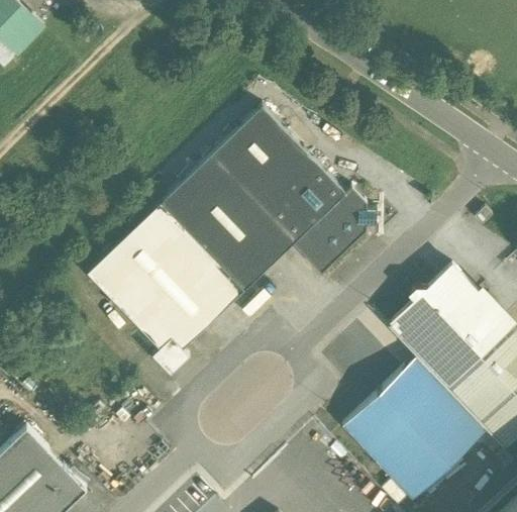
[(44,30),(12,0),(0,0),(0,67),(4,71),(44,30)]
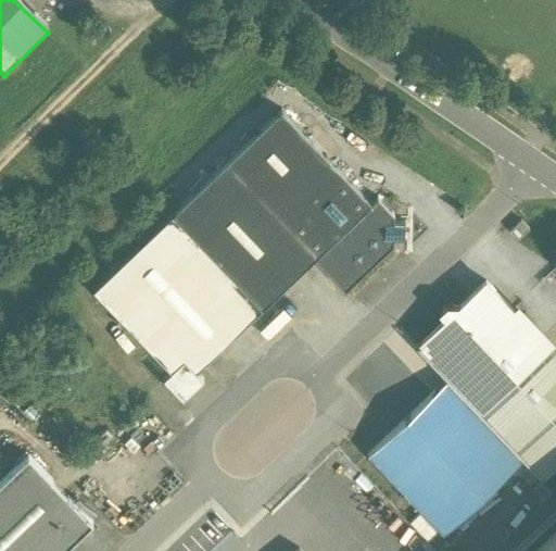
[(281,114),(172,220),(262,313),(314,264),(371,209),(371,208),(281,114)]
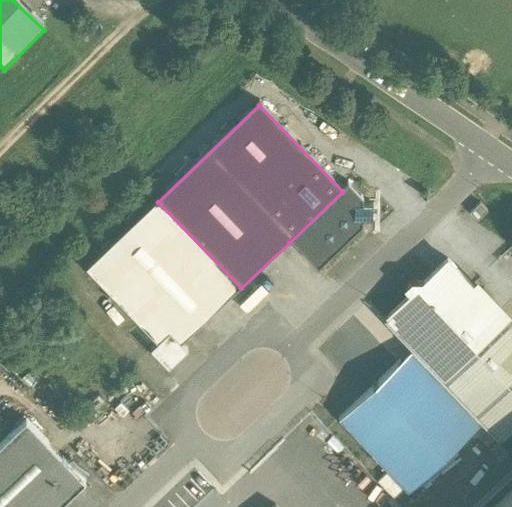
[(342,192),(289,243),(318,273),(362,230),(362,224),(372,224),(372,208),(362,208),(363,202),(347,186),(342,191),(342,192)]
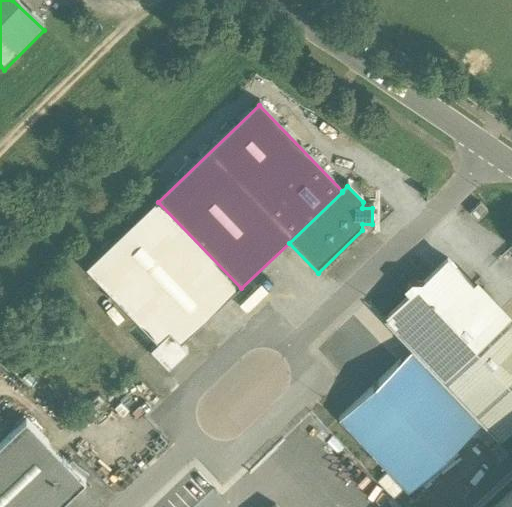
[(241,288),(158,202),(86,272),(157,346),(150,353),(168,372),(187,354),(180,347),(241,288)]
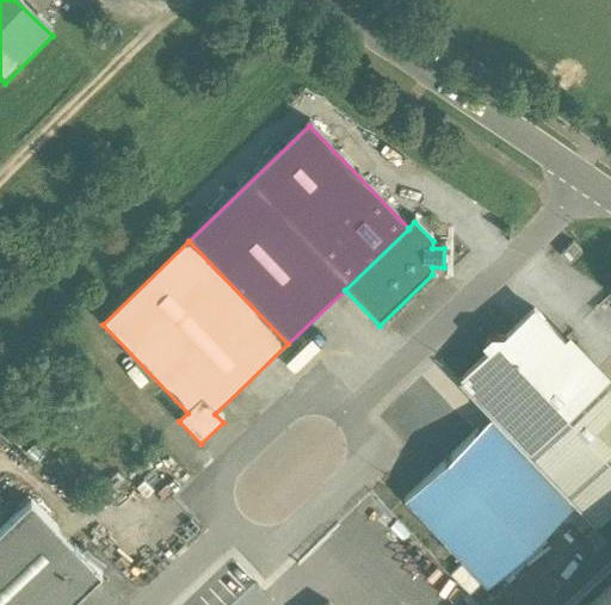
[(573,248),(561,260),(571,270),(584,258),(573,248)]
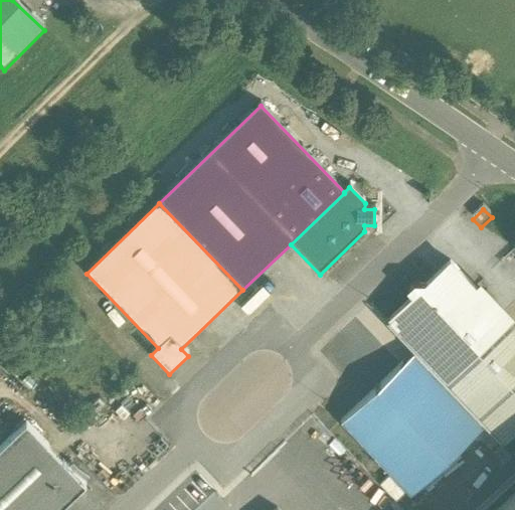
[(514,333),(475,293),(475,292),(450,266),(426,289),(414,289),(408,295),(413,301),(389,324),(388,324),(385,326),(414,355),(484,429),(485,430),(501,446),(503,443),(504,444),(514,433),(514,333)]
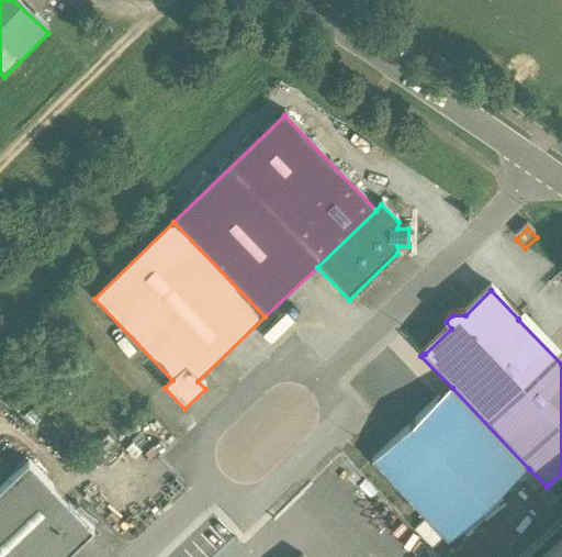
[(452,388),(420,419),(416,415),(411,415),(401,425),(400,431),(404,435),(372,465),(448,545),(528,468),(452,388)]
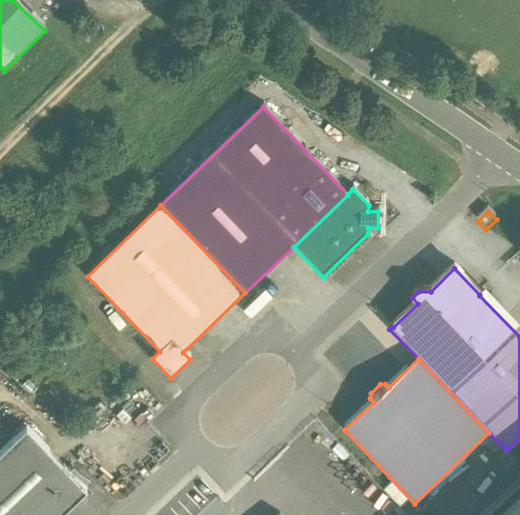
[(26,430),(0,454),(0,514),(63,514),(86,493),(26,430)]
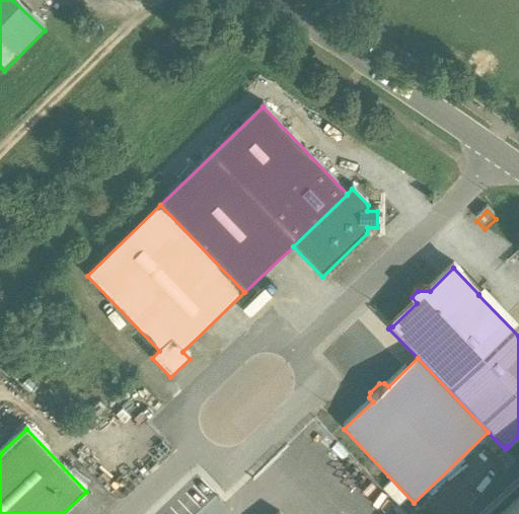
[(518,483),(486,513),(500,513),(518,494),(518,483)]
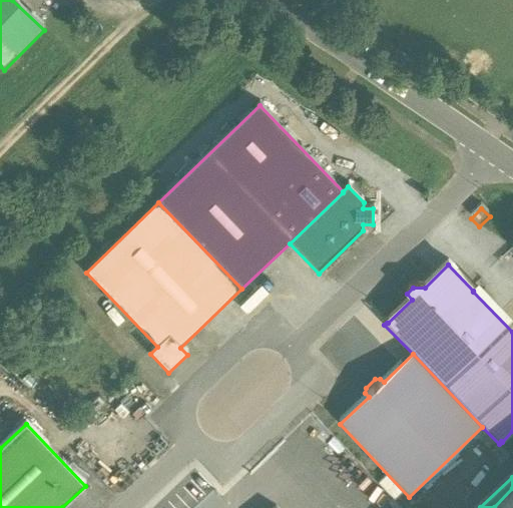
[(512,507),(512,488),(494,507),(512,507)]
